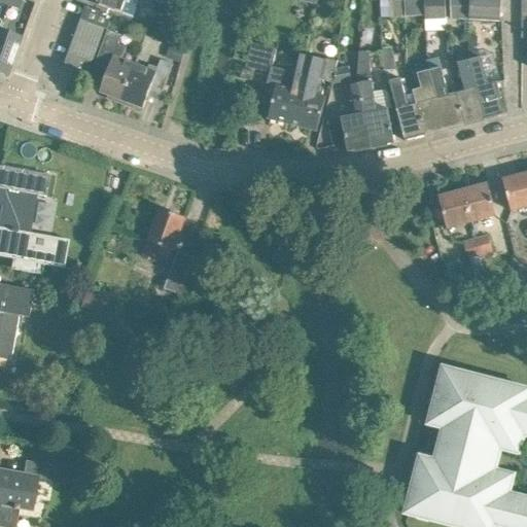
[(21,0),(8,0),(7,5),(18,9),(21,0)]
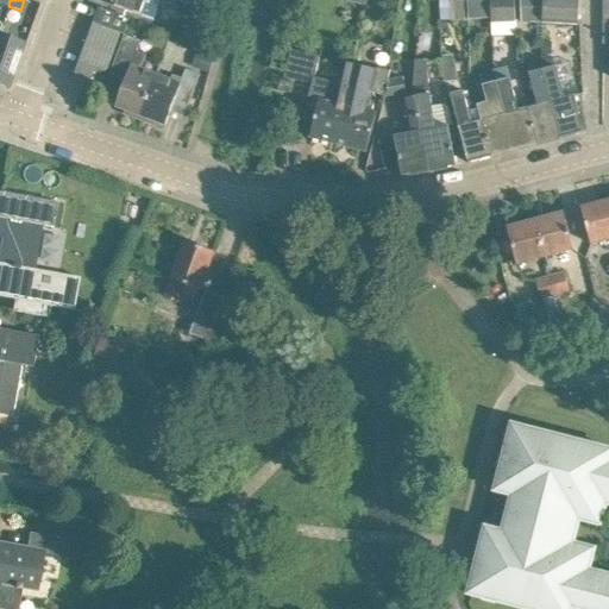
[(99,0),(99,1),(140,17),(154,22),(161,1),(157,0),(99,0)]
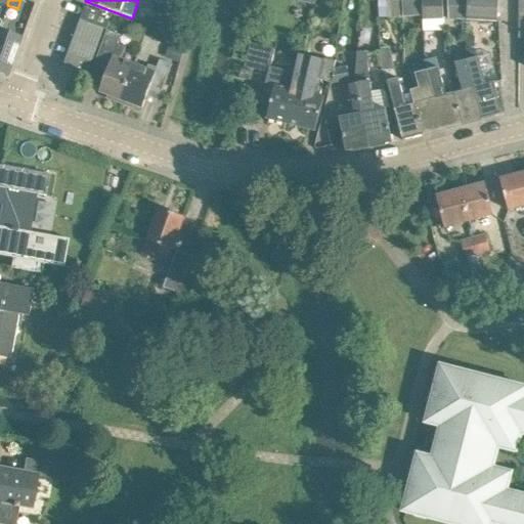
[(423,15),(422,0),(402,0),(403,16),(423,15)]
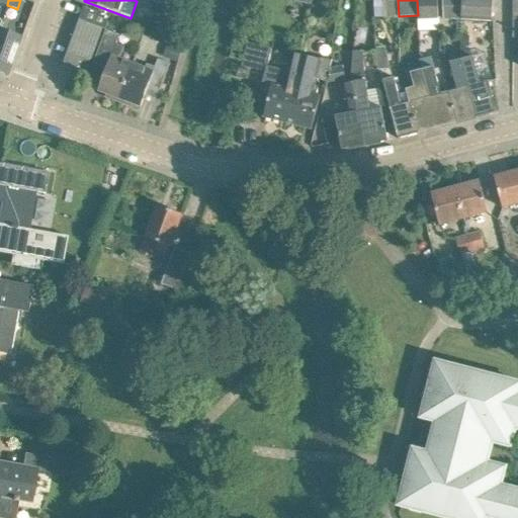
[(417,0),(418,15),(419,20),(439,19),(438,0),(417,0)]
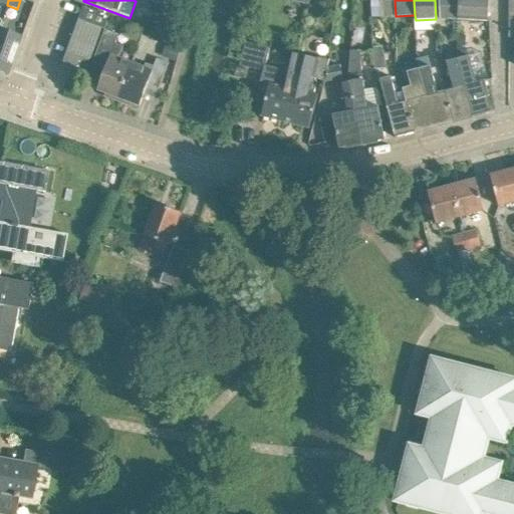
[(458,19),(459,0),(441,0),(441,18),(458,19)]
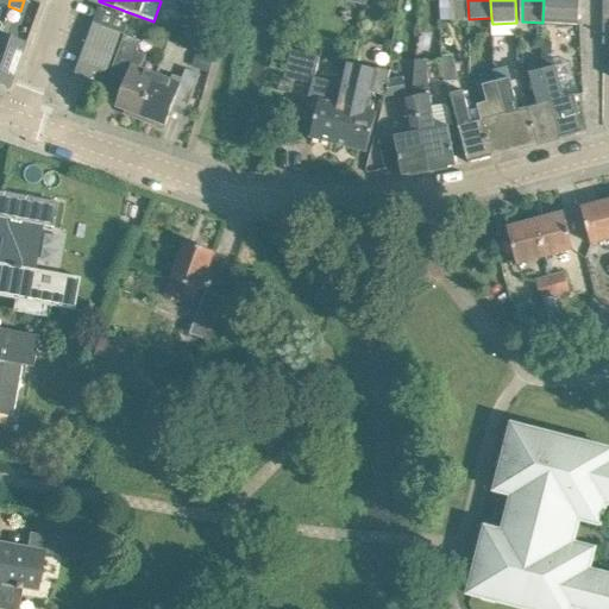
[(578,25),(578,0),(544,0),(542,23),(578,25)]
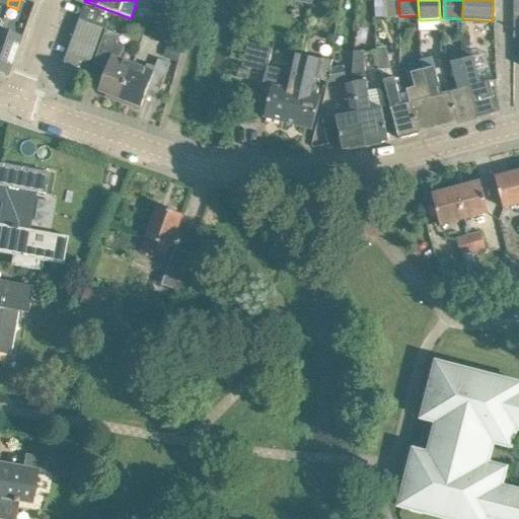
[(106,30),(110,16),(85,7),(80,20),(102,28),(106,30)]
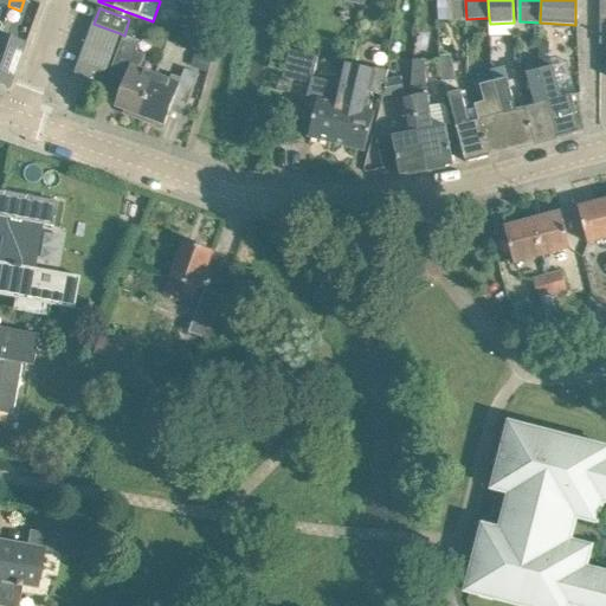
[(104,73),(120,33),(94,24),(79,64),(104,73)]
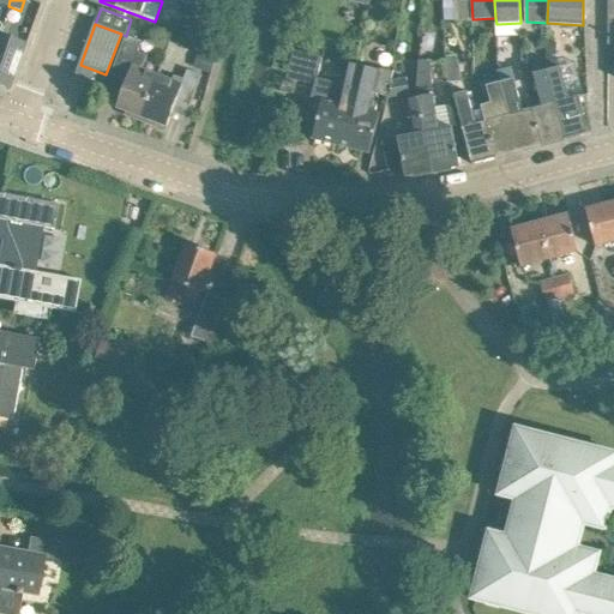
[(24,43),(0,35),(0,84),(8,88),(24,43)]
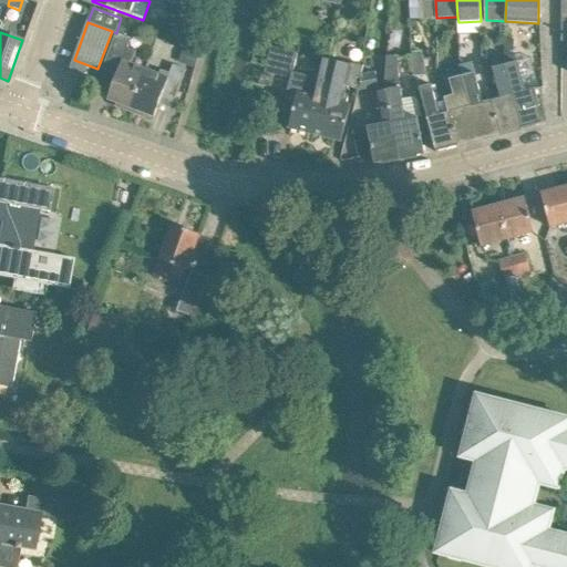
[(124,58),(131,38),(116,33),(109,52),(124,58)]
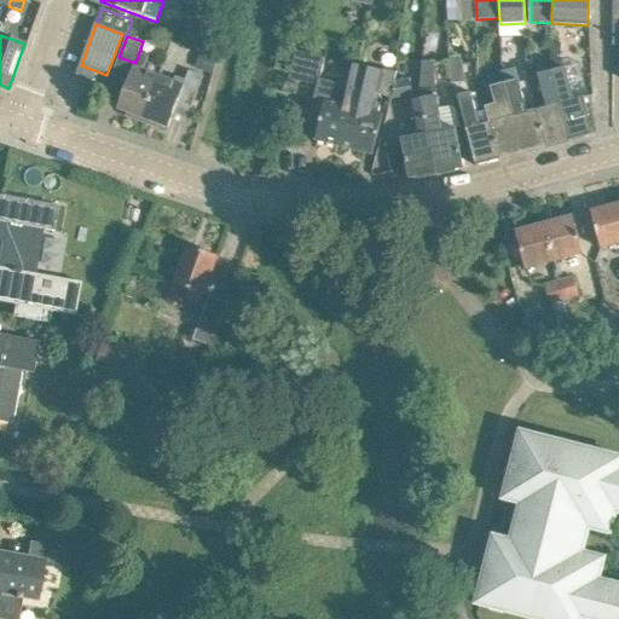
[(560,45),(550,45),(549,57),(559,57),(560,45)]
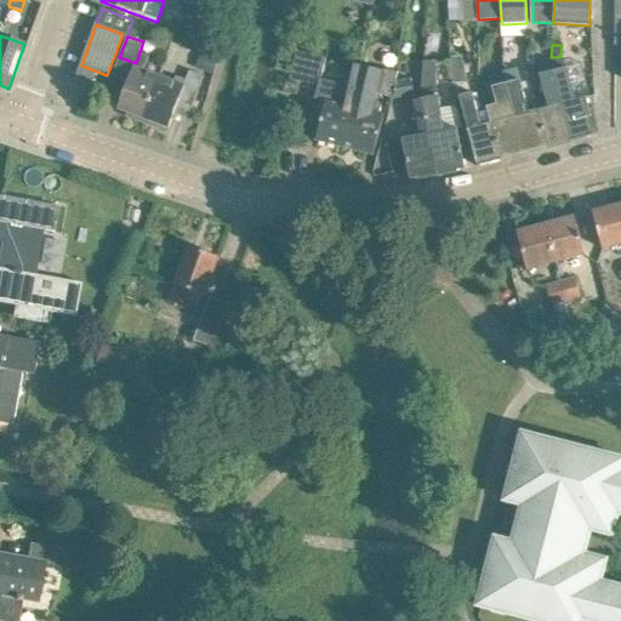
[(355,123),(369,70),(354,67),(349,86),(322,80),(326,58),(297,51),(291,79),(318,86),(315,100),(325,102),(317,140),(342,147),(348,121),(355,123)]
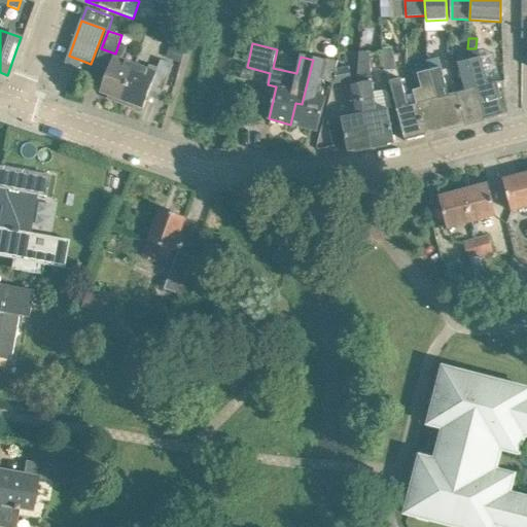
[(171,45),(166,58),(180,63),(184,50),(171,45)]
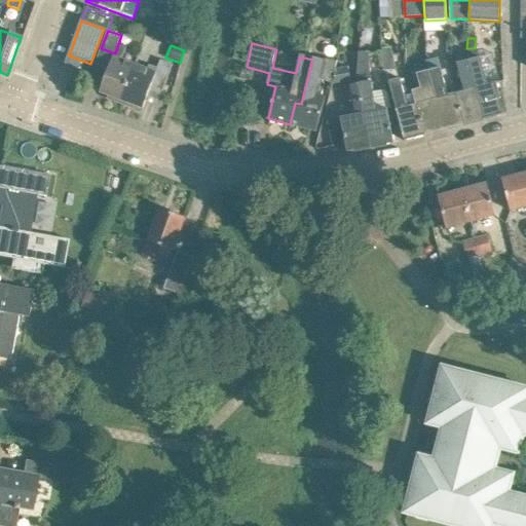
[(393,144),(389,123),(387,108),(375,110),(370,81),(368,51),(359,52),(357,84),(370,148),(393,144)]
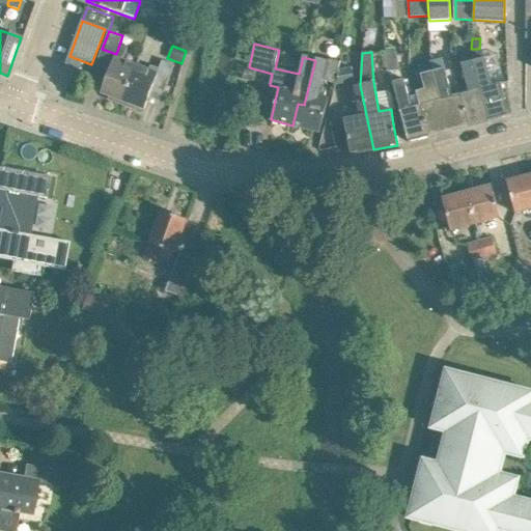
[(87,76),(91,64),(70,56),(65,67),(87,76)]
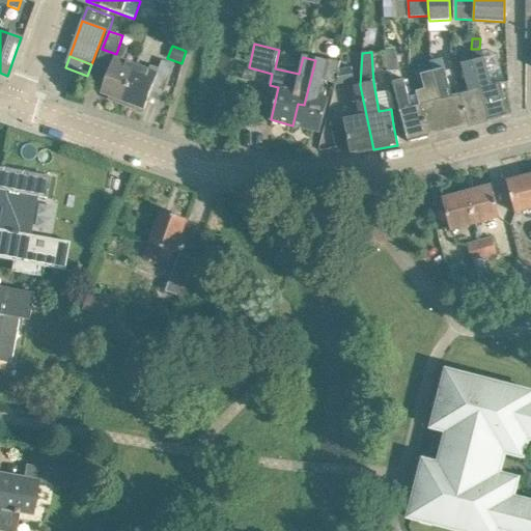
[(120,104),(135,64),(114,57),(101,93),(109,95),(108,99),(120,104)]
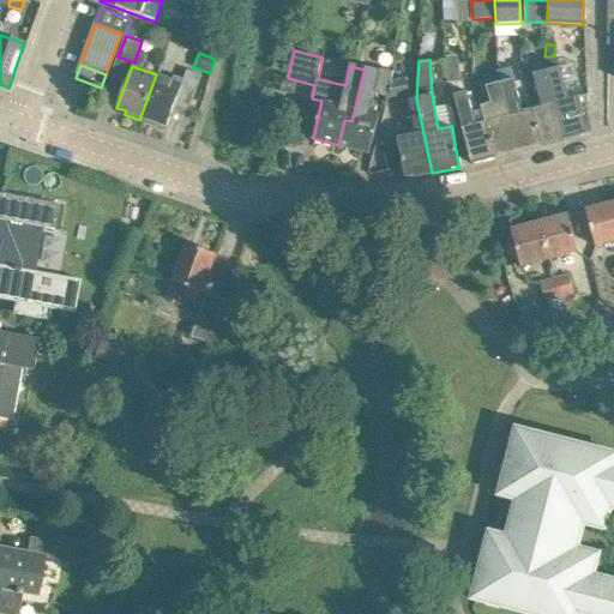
[(589,133),(578,95),(570,97),(561,66),(546,70),(565,140),(589,133)]
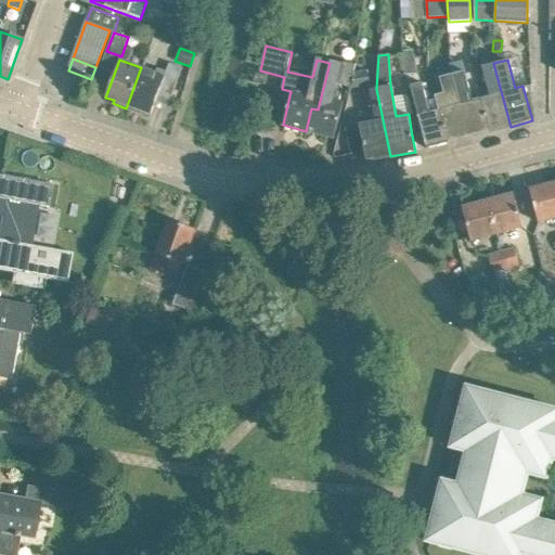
[(417,61),(404,62),(404,75),(417,74),(417,61)]
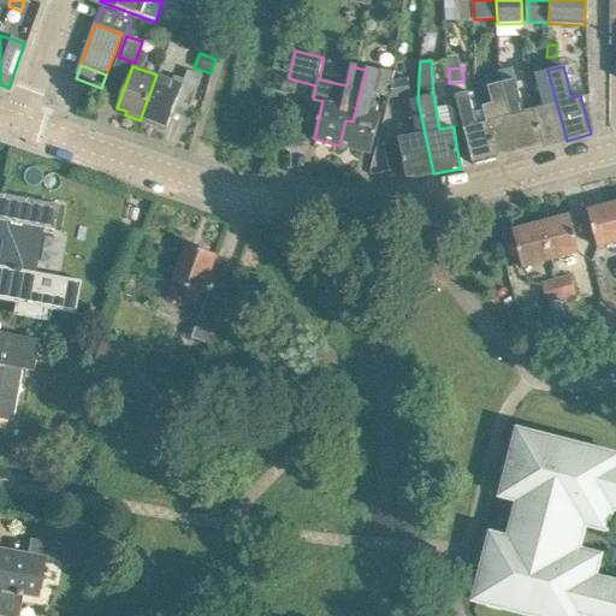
[(374,112),(377,104),(373,104),(375,93),(389,96),(392,81),(395,72),(381,69),(380,73),(366,70),(353,122),(345,120),(339,146),(371,153),(375,130),(380,113),(374,112)]
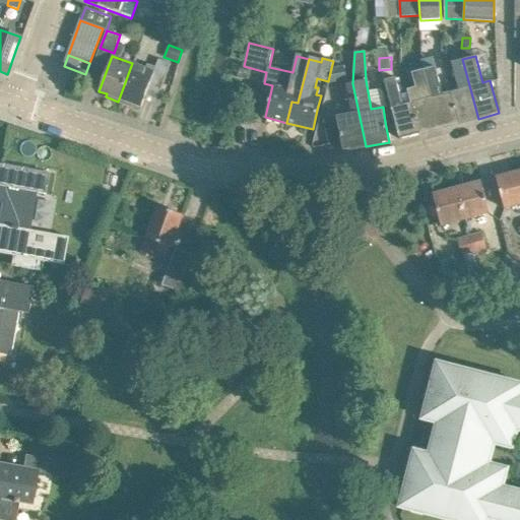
[(141,107),(151,80),(163,84),(171,64),(158,59),(155,67),(147,64),(146,68),(132,63),(118,102),(132,107),(133,104),(141,107)]
